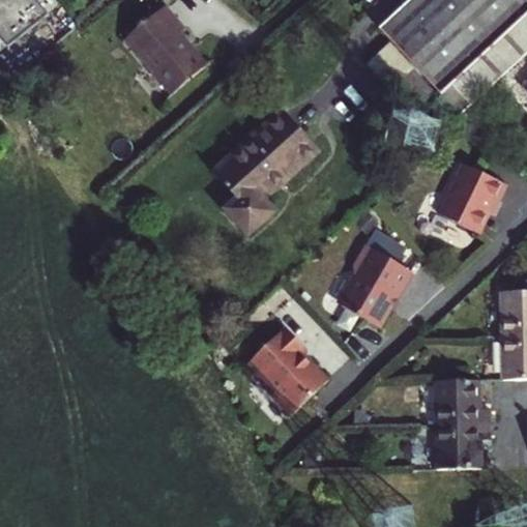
[(0,50),(59,3),(56,0),(0,0),(0,50)]
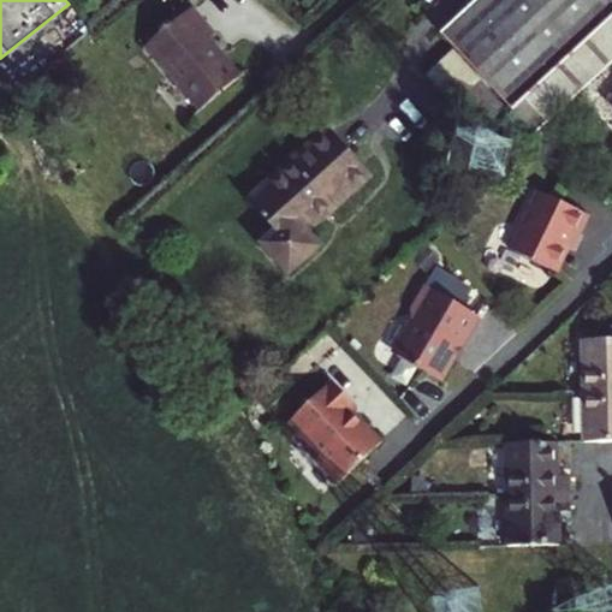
[(521,137),(544,116),(611,51),(611,16),(596,0),(470,0),(438,31),(511,106),(500,116),(521,137)]
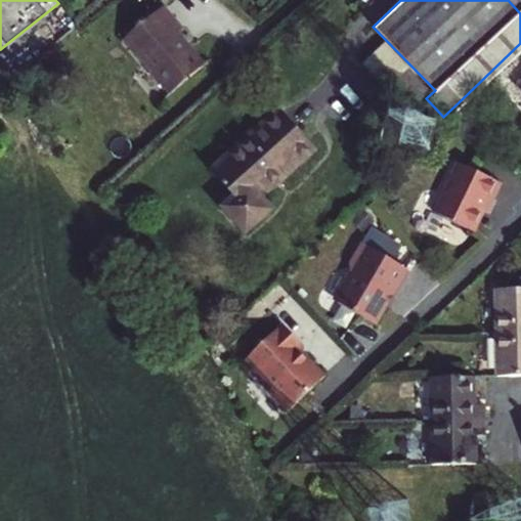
[(163,3),(121,38),(167,92),(202,64),(175,33),(181,28),(163,3)]
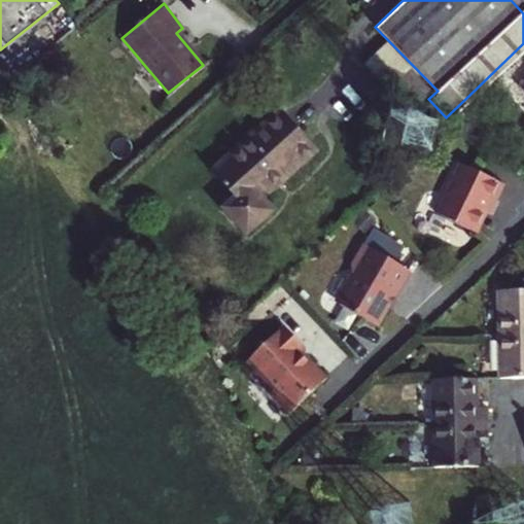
[(403,64),(380,41),(362,59),(384,81),(403,64)]
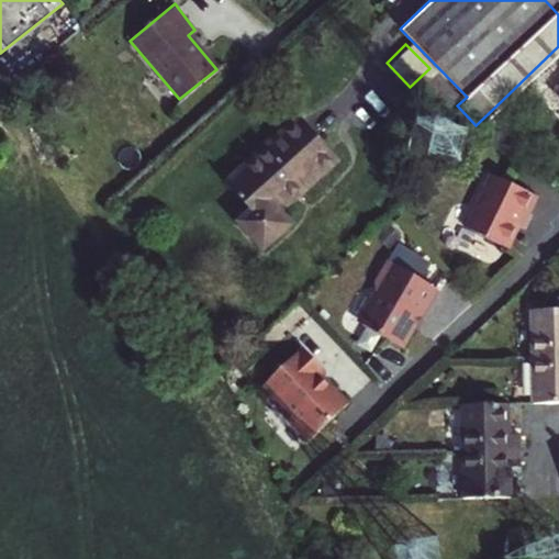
[(558,77),(544,92),(557,105),(558,103),(558,77)]
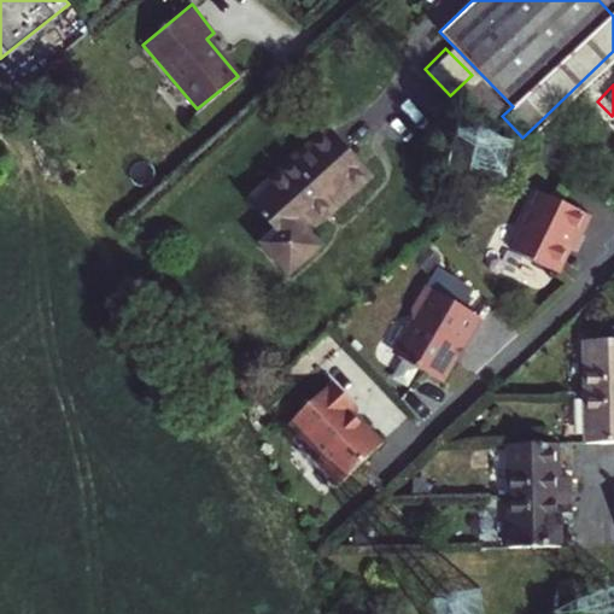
[(375,174),(327,126),(247,198),(279,232),(265,243),(292,273),(319,249),(308,235),(375,174)]
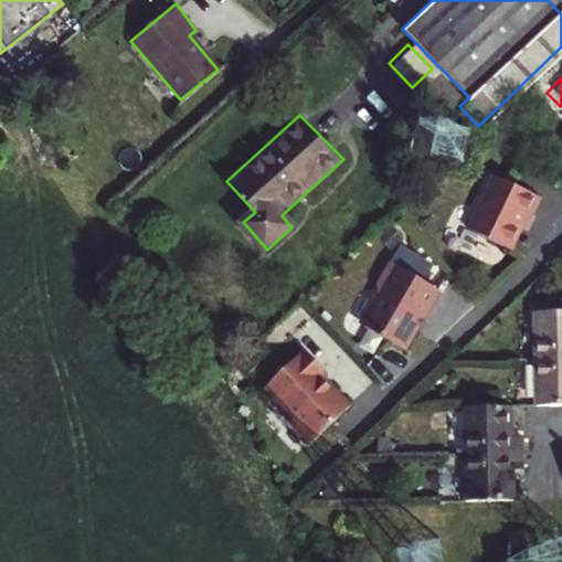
[(534,198),(488,176),(462,229),(505,251),(523,213),(527,214),(534,198)]
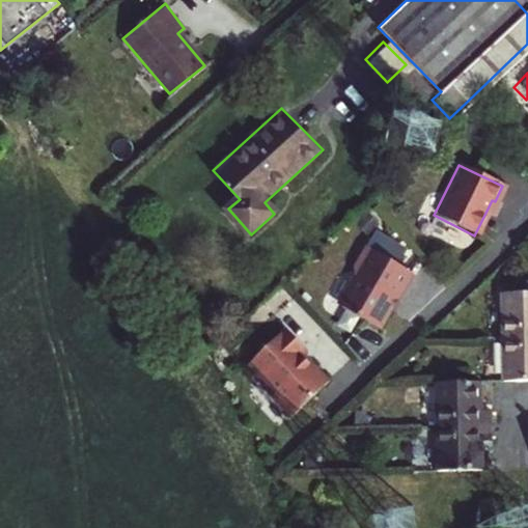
[(351,275),(336,299),(339,308),(373,327),(385,307),(382,304),(388,294),(392,296),(407,270),(360,244),(348,267),(351,275)]
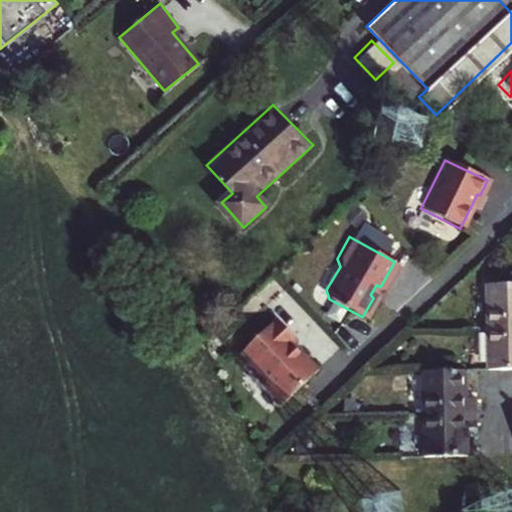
[(511,281),(485,282),(485,324),(511,323),(511,281)]
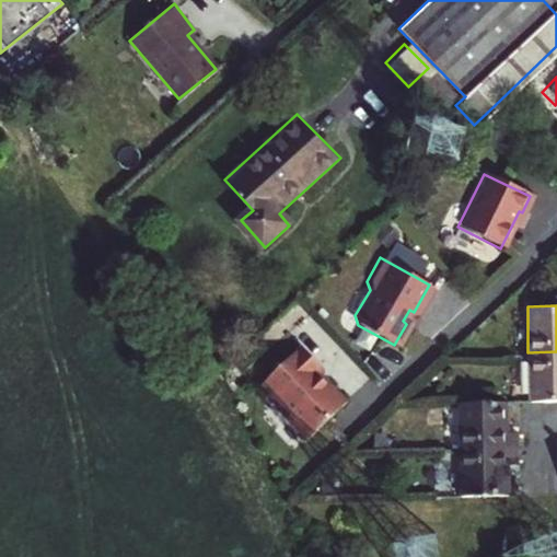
[(303,350),(264,387),(293,417),(288,422),(308,442),(348,405),(329,385),(327,387),(318,378),(325,372),(303,350)]
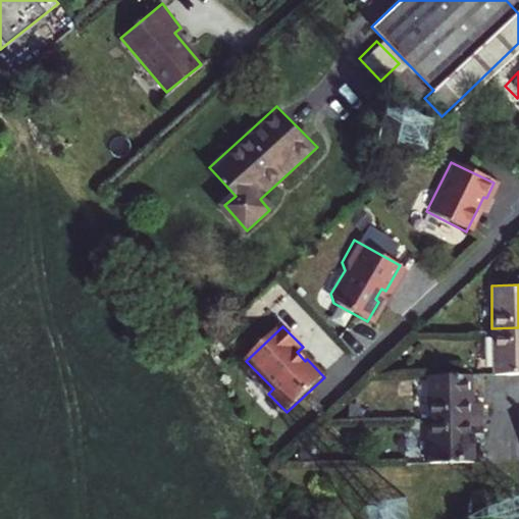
[(518,327),(491,328),(492,373),(518,372),(518,327)]
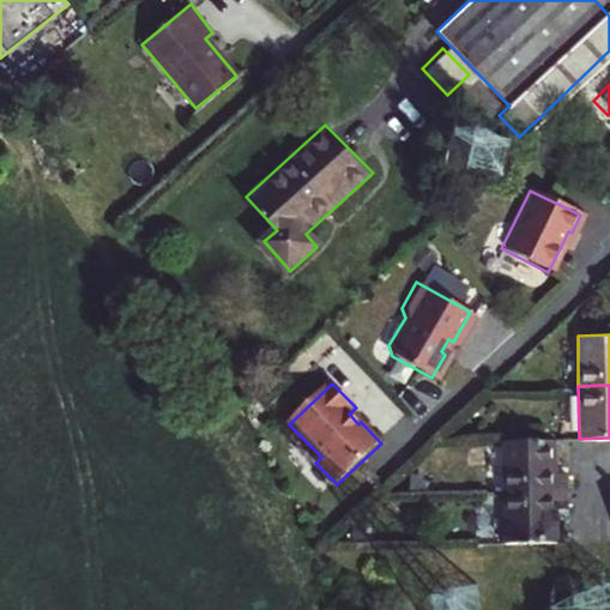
[(556,472),(555,439),(502,441),(503,491),(567,490),(567,471),(556,472)]
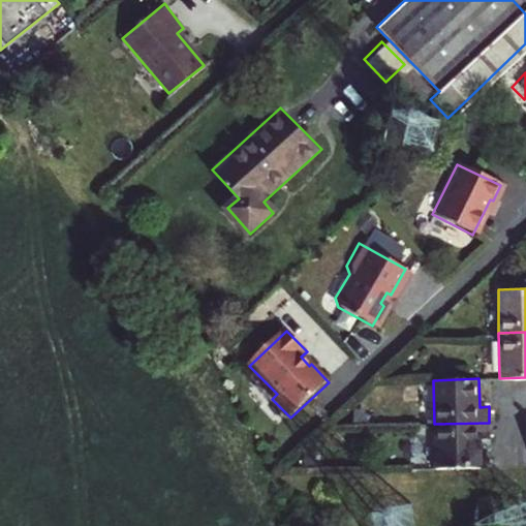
[(481,437),(490,437),(489,423),(434,424),(436,469),(482,467),(481,437)]
